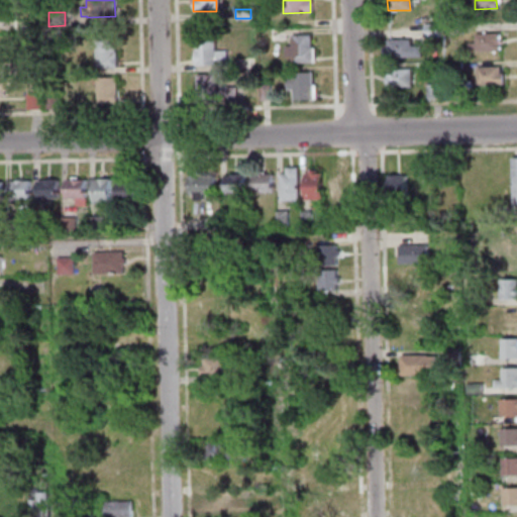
[(9,21),(9,31),(24,30),(24,20),(9,21)]
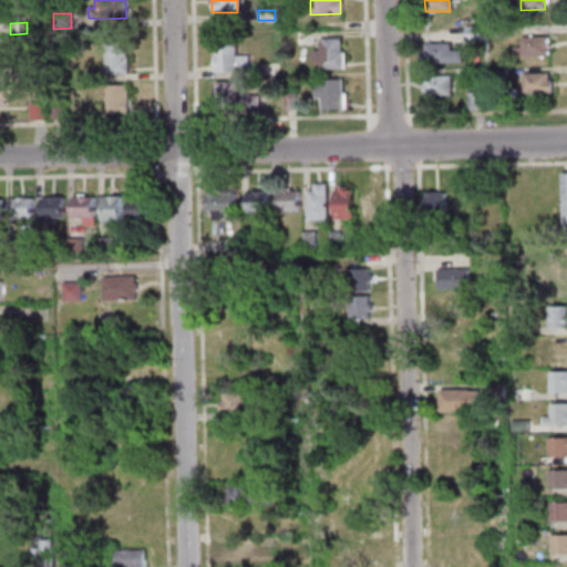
[(465,41),(464,27),(480,26),(480,40),(465,41)]
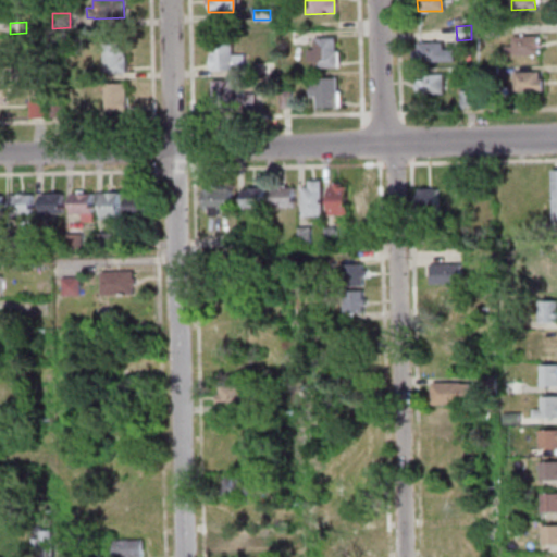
[(481,26),(497,25),(497,37),(481,37),(481,26)]
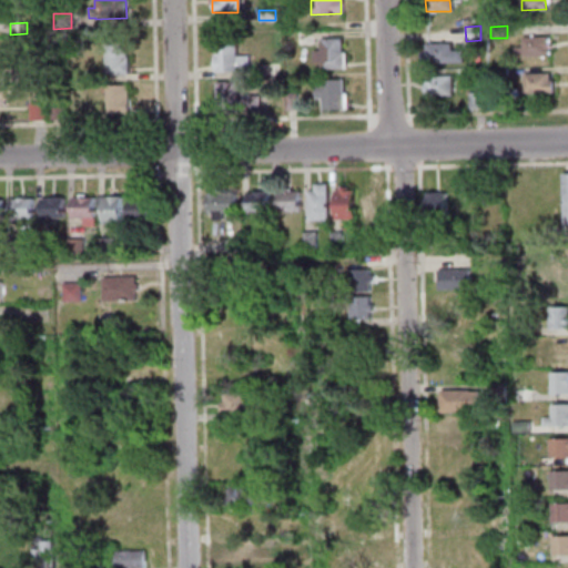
[(310,43),(295,44),(295,32),(310,32),(310,43)]
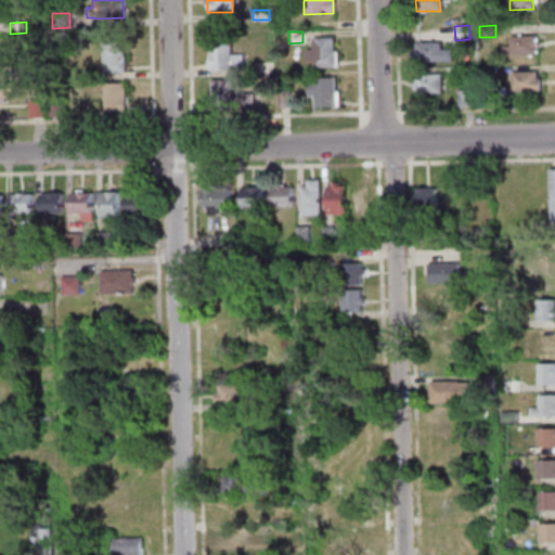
[(501,47),(510,47),(510,37),(534,36),(534,54),(501,54),(501,47)]
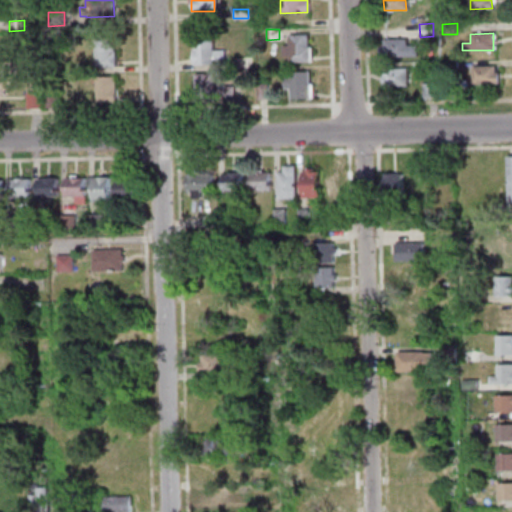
[(288,61),(288,56),(281,56),(281,45),(288,45),(288,35),(307,34),(307,47),(310,47),(310,61),(288,61)]
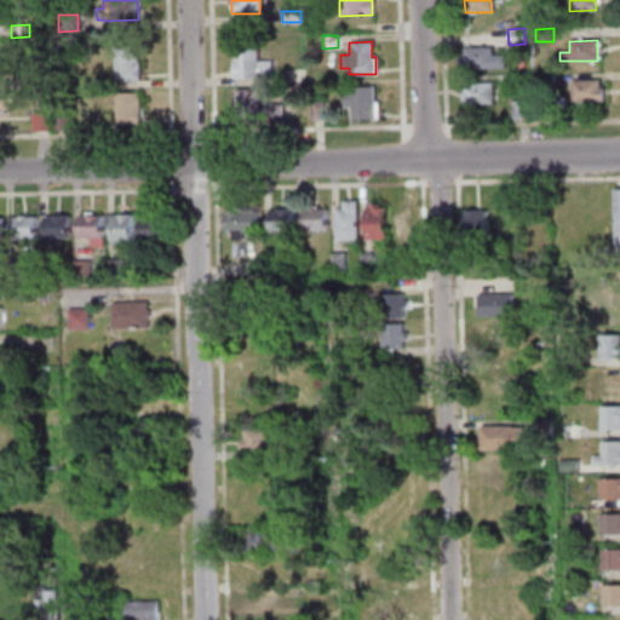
[(233,46),(256,45),(256,61),(270,61),(270,70),(257,72),(257,76),(233,78),(233,46)]
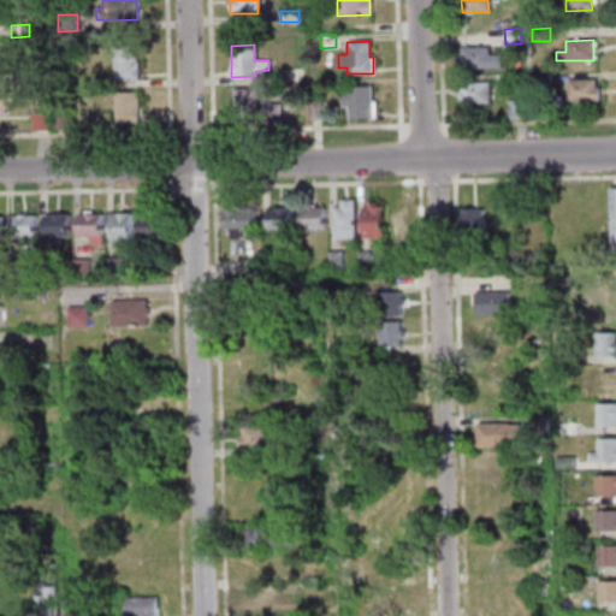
[(136,46),(136,61),(138,61),(138,80),(113,81),(113,47),(136,46)]
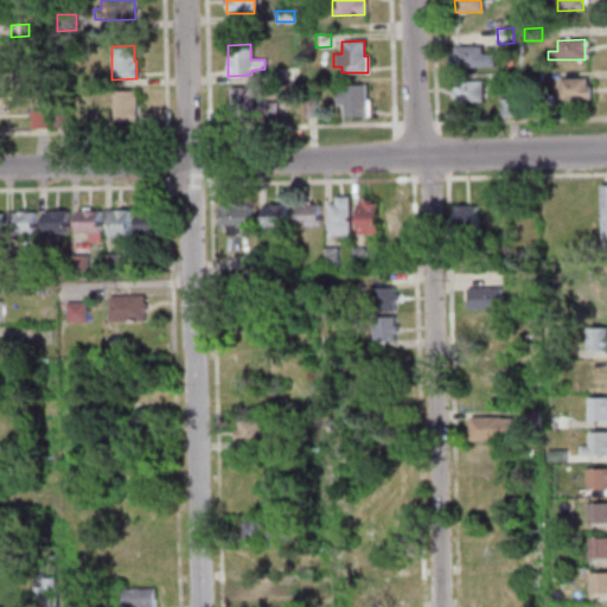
[(449,68),(449,55),(454,55),(453,48),(480,46),(480,55),(493,53),(493,66),(449,68)]
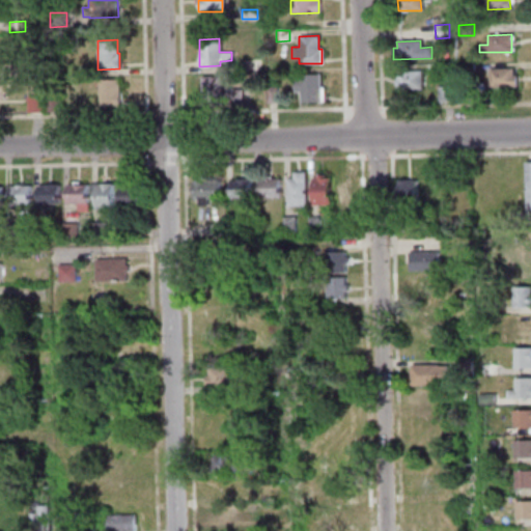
[(258,70),(246,70),(245,59),(258,59),(258,70)]
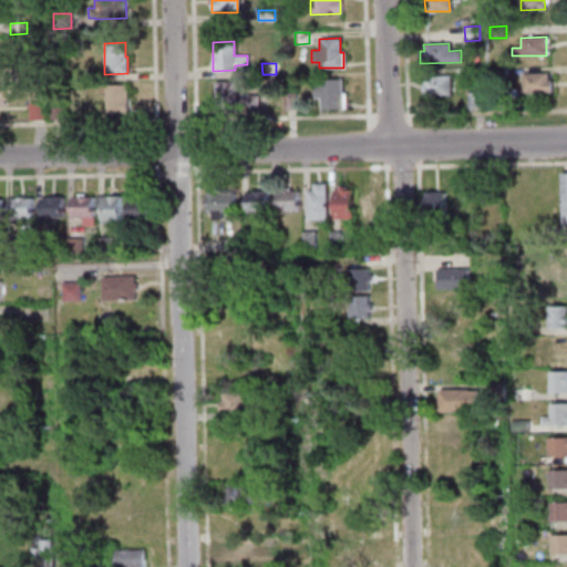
[(12,65),(12,83),(31,82),(31,64),(12,65)]
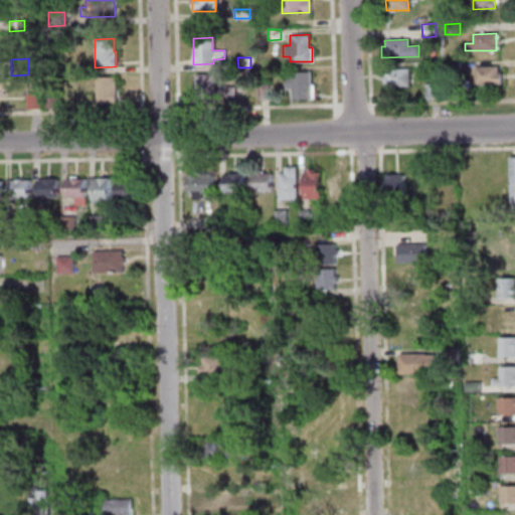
[(459,72),(445,72),(445,62),(459,61),(459,72)]
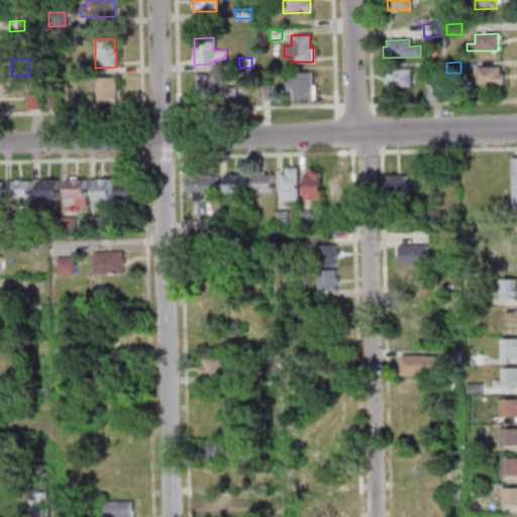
[(502,74),(502,85),(476,85),(476,67),(499,67),(499,74),(502,74)]
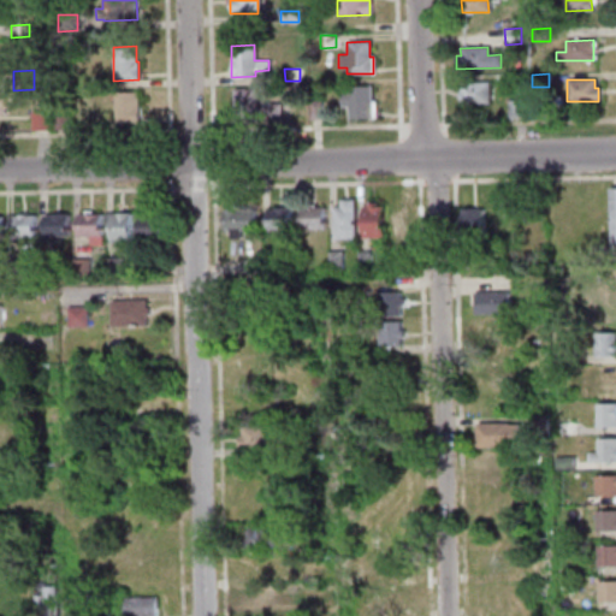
[(489,102),(461,104),(461,83),(489,82),(489,102)]
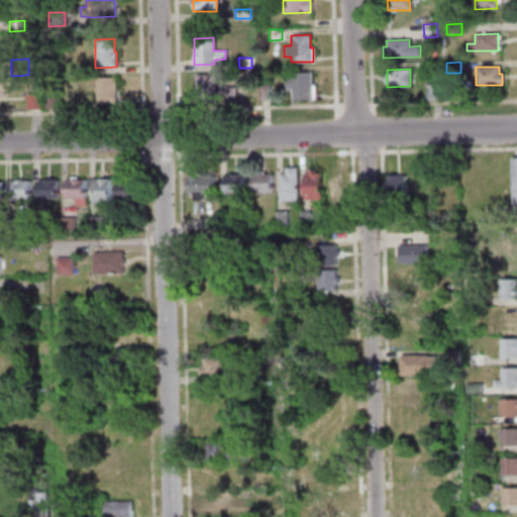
[(292,99),(292,89),(286,89),(286,78),(292,78),(292,73),(311,73),(311,85),(314,85),(314,99),(292,99)]
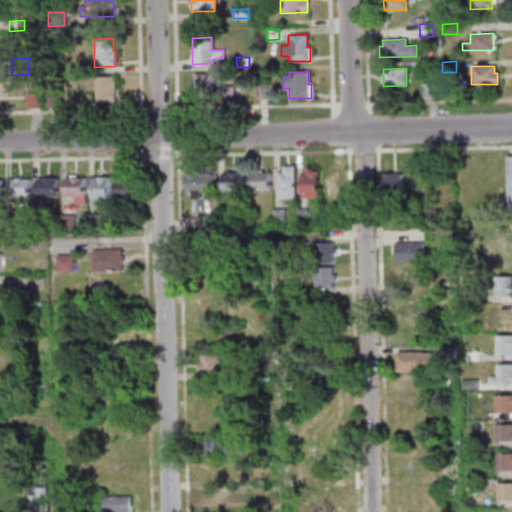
[(194,74),(212,73),(213,88),(224,88),(223,86),(233,86),(233,100),(224,100),(223,95),(213,95),(213,101),(193,101),(193,86),(194,86),(194,74)]
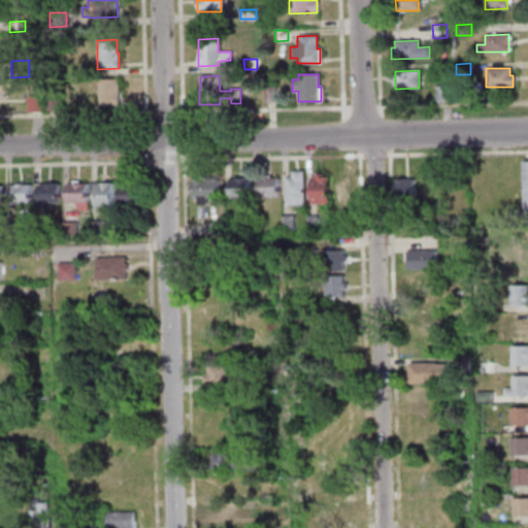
[(118,78),(119,106),(98,107),(97,79),(118,78)]
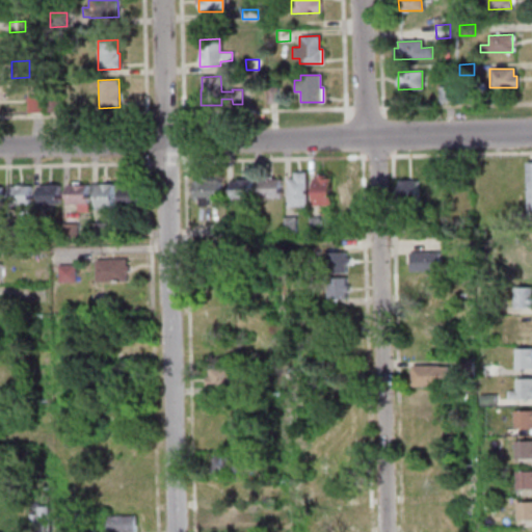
[(453,101),(439,101),(439,87),(453,86),(453,101)]
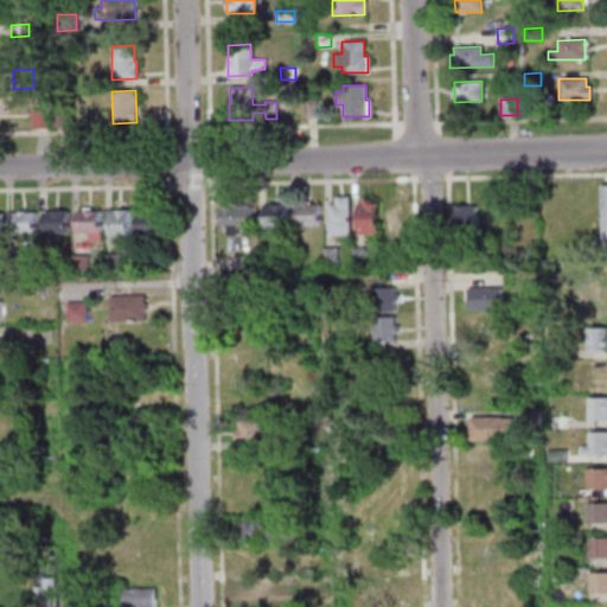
[(304,119),(304,100),(315,100),(315,119),(304,119)]
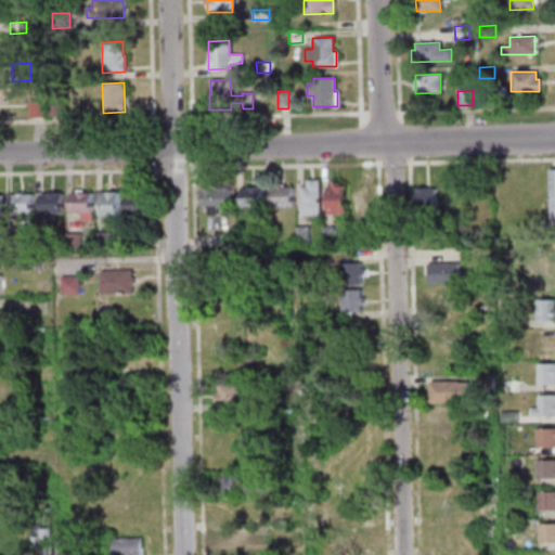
[(44,100),(44,117),(27,117),(27,100),(44,100)]
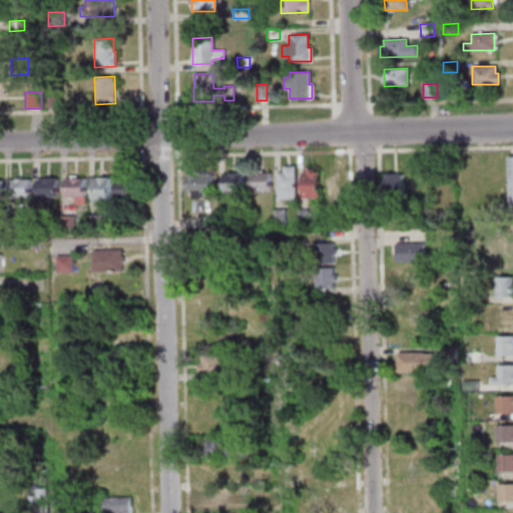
[(57,94),(57,107),(43,107),(43,94),(57,94)]
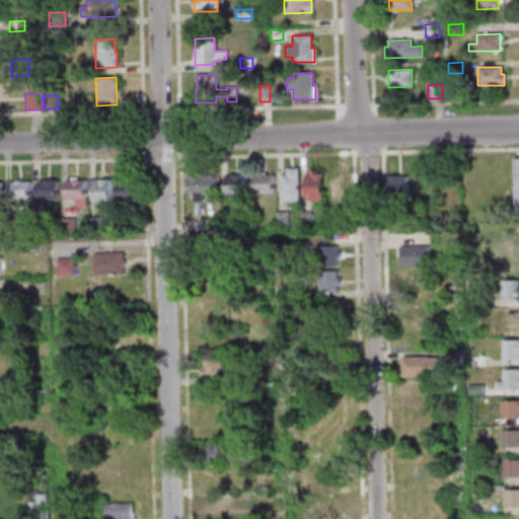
[(297,168),(298,201),(280,201),(280,174),(286,174),(286,168),(297,168)]
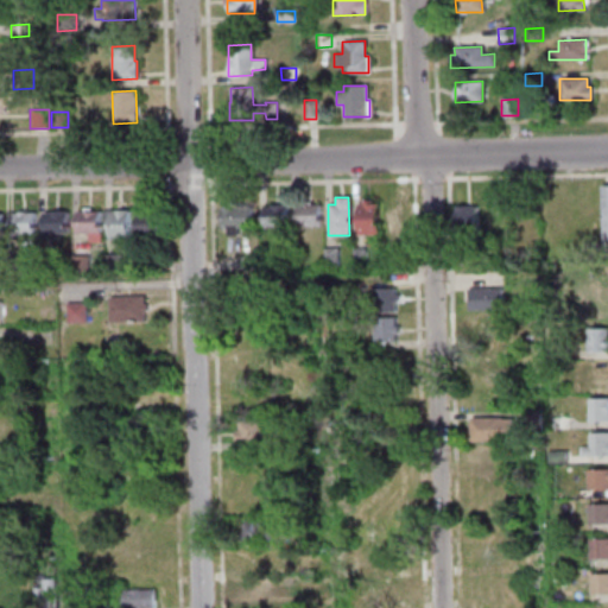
[(358,235),(356,204),(362,204),(362,201),(369,201),(369,203),(377,203),(377,234),(358,235)]
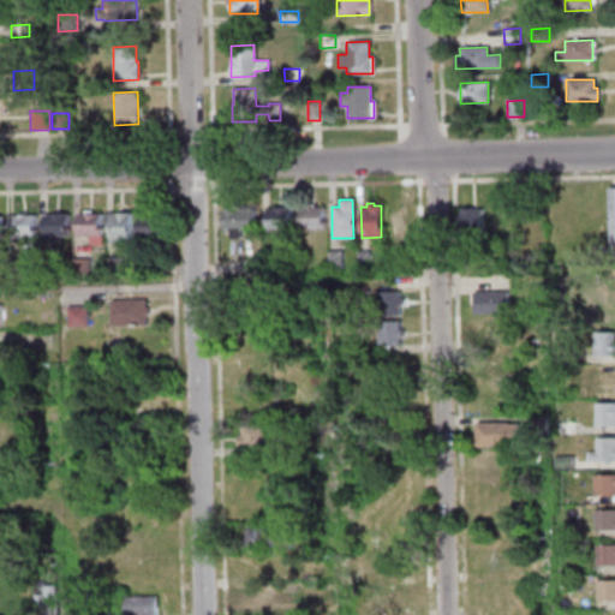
[(399,204),(407,204),(407,238),(388,238),(388,209),(399,209),(399,204)]
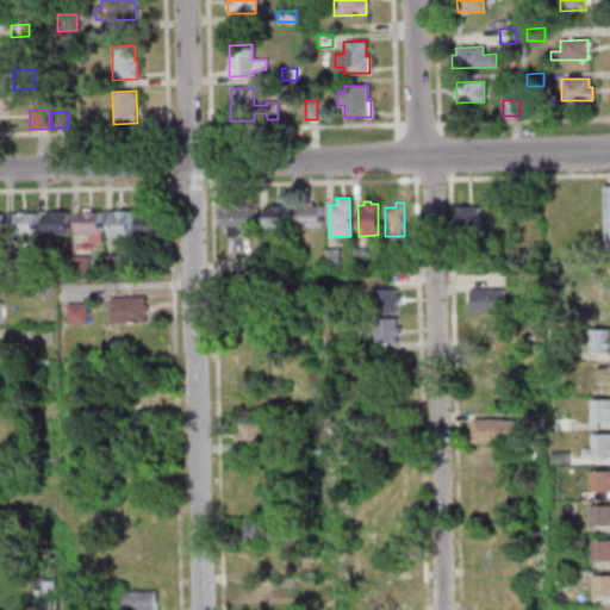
[(297,228),(297,206),(321,205),(322,228),(297,228)]
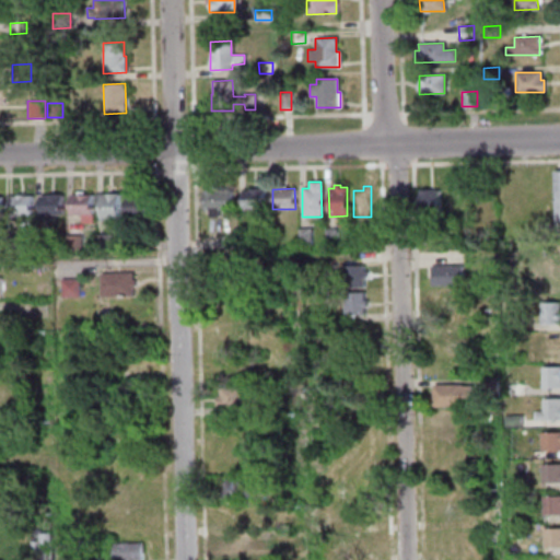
[(242,189),(264,189),(264,209),(243,209),(242,189)]
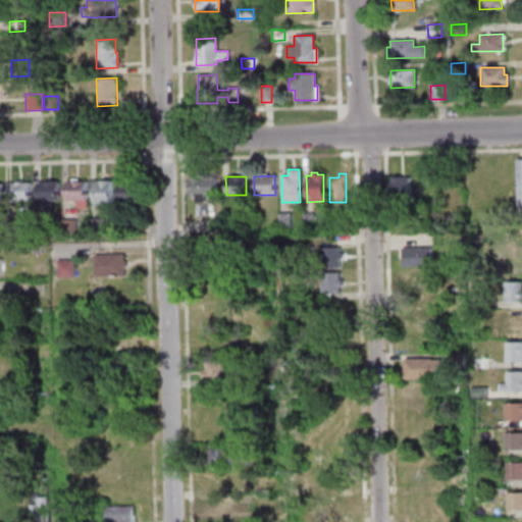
[(390,176),(390,201),(408,200),(408,176),(390,176)]
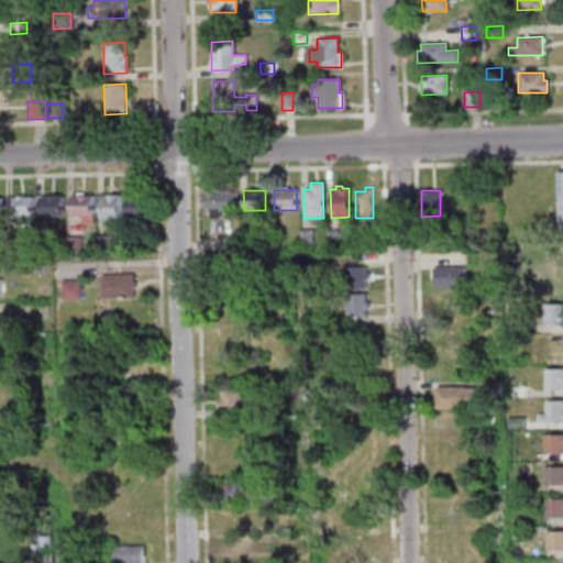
[(205,210),(203,192),(232,191),(232,210),(219,210),(219,217),(210,217),(210,210),(205,210)]
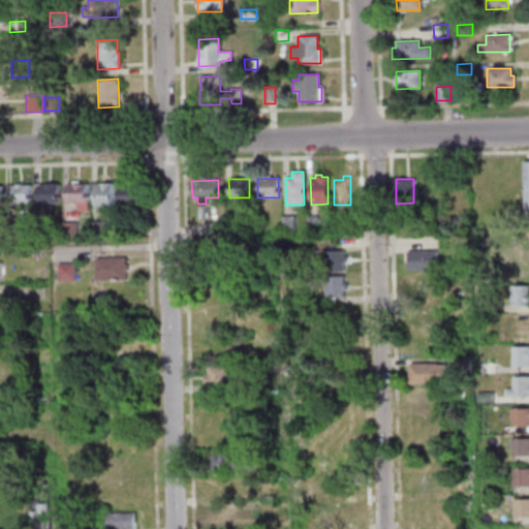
[(118,183),(135,182),(136,207),(118,208),(118,183)]
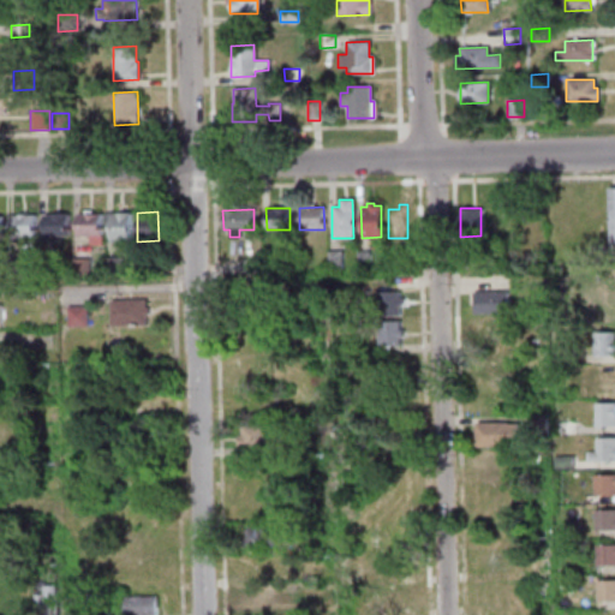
[(129,213),(130,242),(109,242),(108,213),(129,213)]
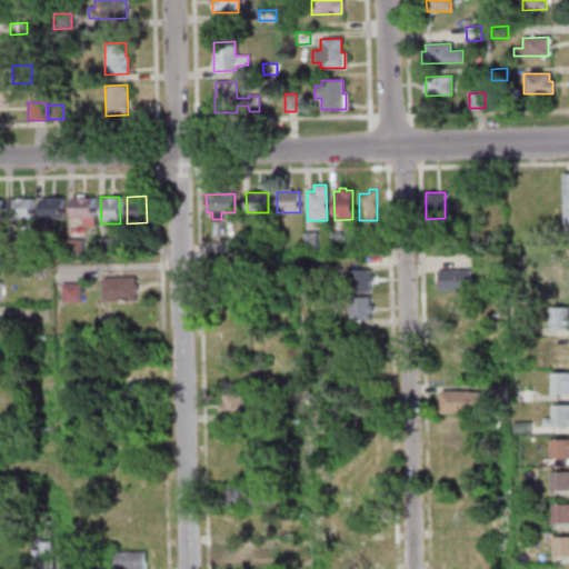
[(39,199),(40,219),(62,219),(62,198),(39,199)]
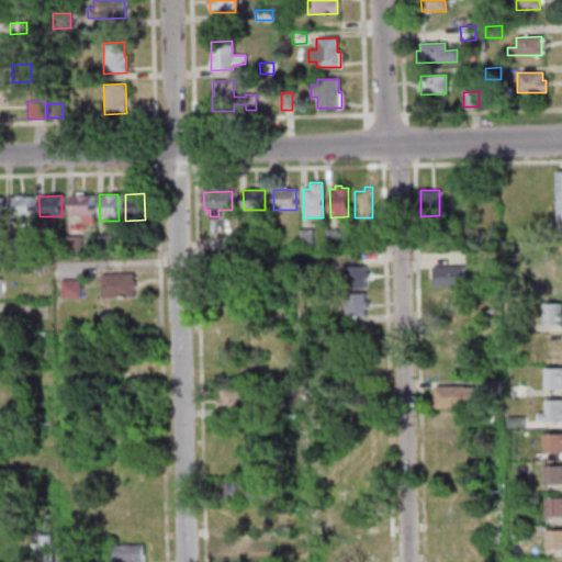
[(69,195),(69,216),(80,216),(80,223),(91,223),(91,195),(69,195)]
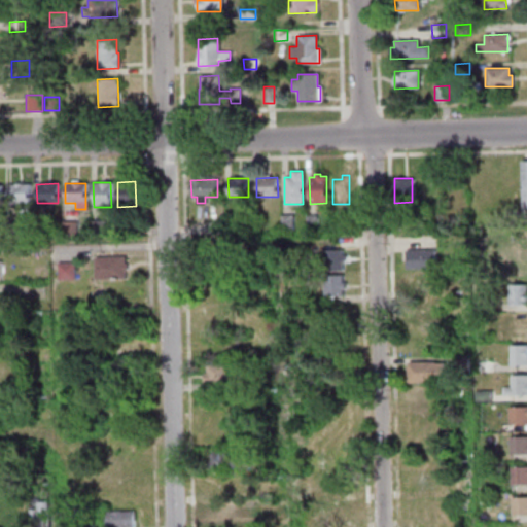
[(8,184),(29,184),(30,203),(19,203),(20,206),(8,206),(8,184)]
